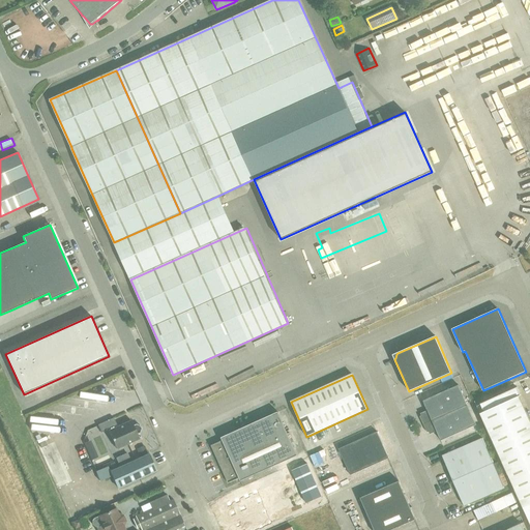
[(420,416),(428,433),(436,429),(441,441),(476,425),(459,385),(423,401),(429,413),(420,416)]
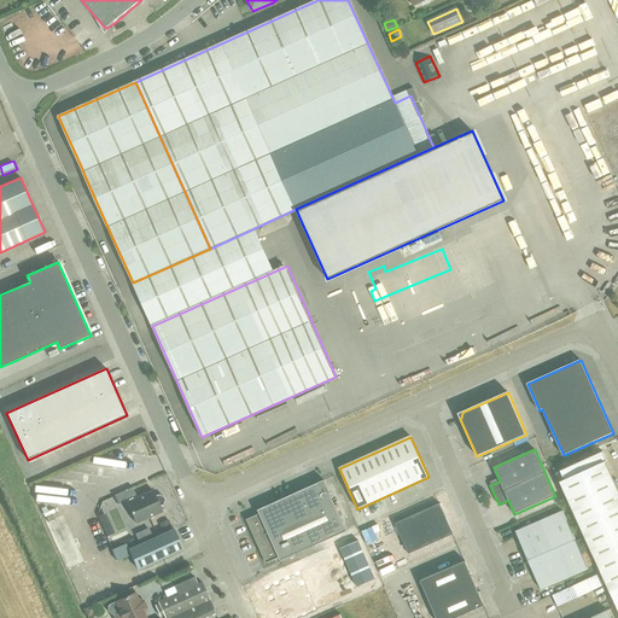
[(617,491),(604,464),(560,482),(617,610),(617,491)]
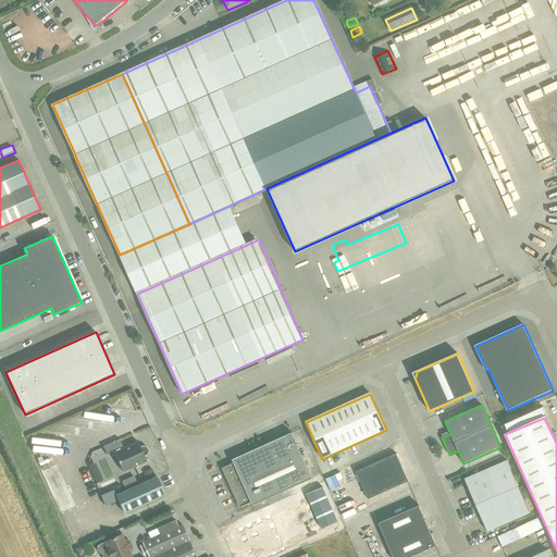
[(233,460),(234,462),(222,468),(240,508),(252,503),(254,506),(313,479),(293,433),(233,460)]
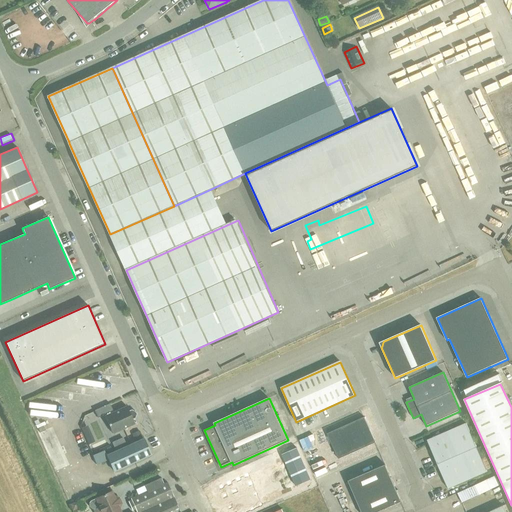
[(110,404),(95,411),(98,418),(104,415),(113,434),(135,424),(133,420),(135,418),(137,415),(135,411),(131,410),(129,411),(127,406),(114,412),(110,404)]
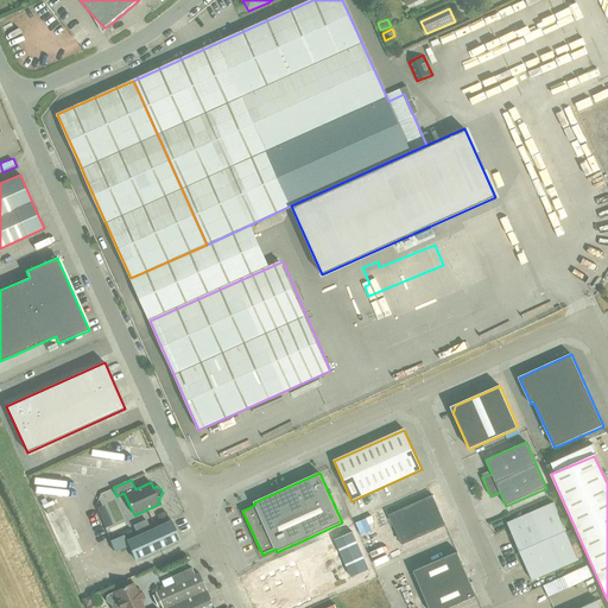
[(390,514),(403,545),(447,526),(432,495),(390,514)]
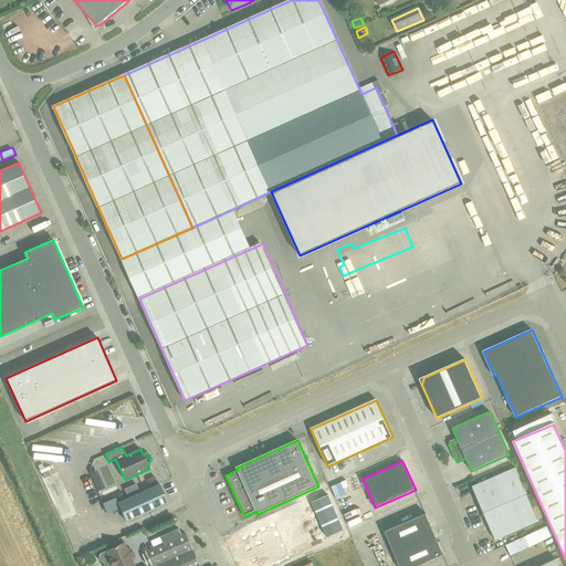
[(495,541),(540,522),(515,468),(472,486),(495,541)]
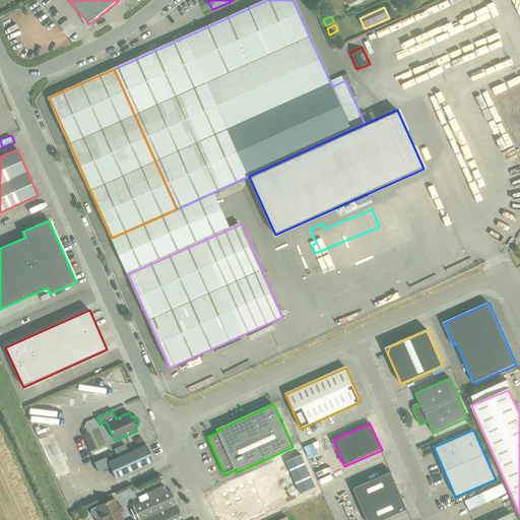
[(89,433),(83,435),(86,441),(91,439),(89,433)]
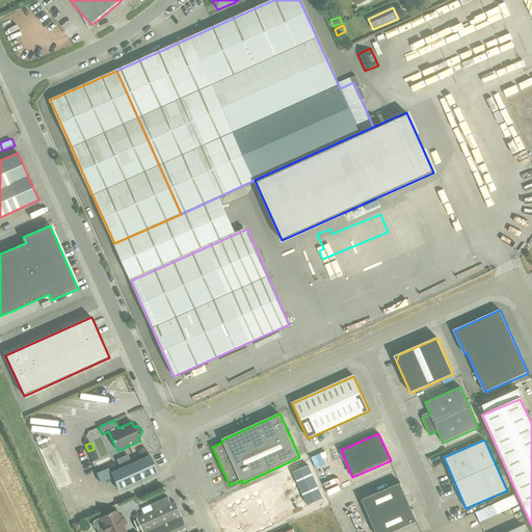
[(145,448),(138,451),(140,457),(149,454),(145,448)]
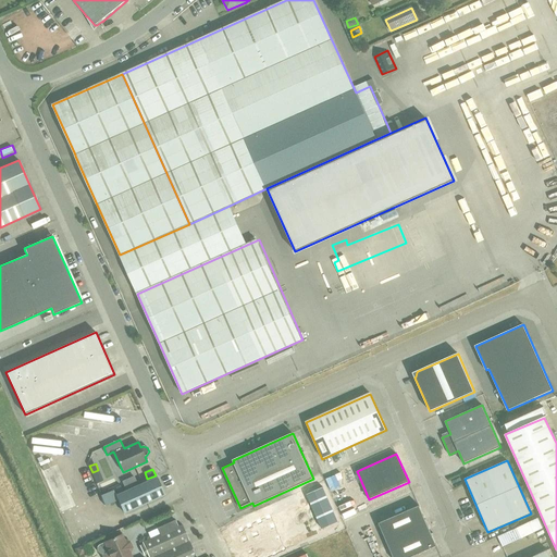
[(123,482),(126,490),(138,484),(135,477),(123,482)]
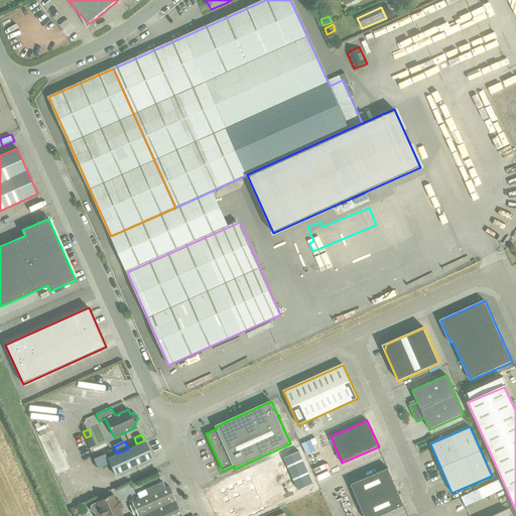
[(107,459),(115,476),(153,459),(145,442),(107,459)]
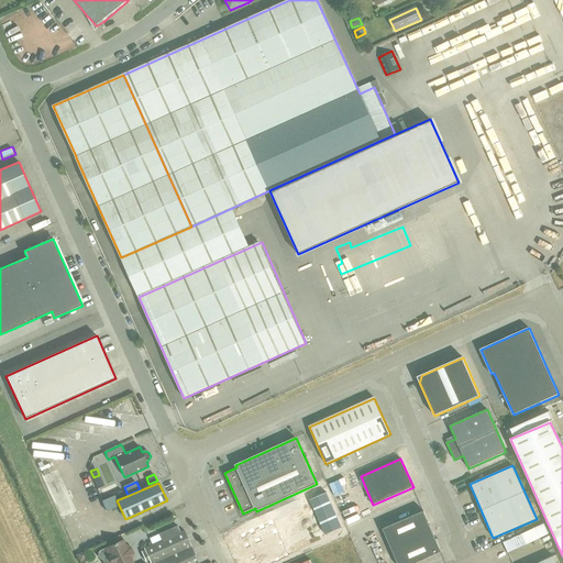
[(272,522),(242,536),(254,562),(271,562),(287,556),(287,555),(289,554),(289,555),(326,539),(327,538),(328,538),(342,531),(326,495),(311,501),(315,510),(312,511),(312,510),(276,527),(277,528),(275,528),(272,522)]
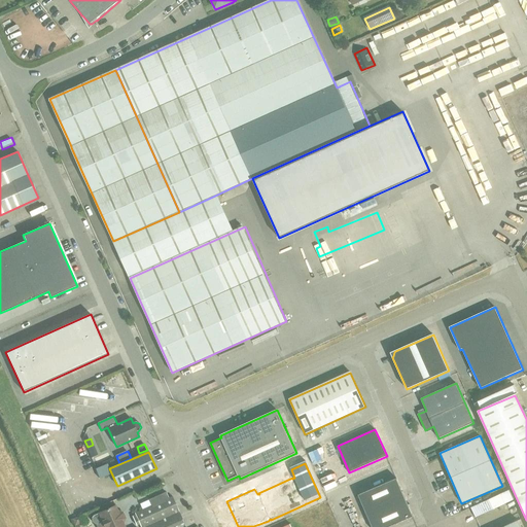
[(108,468),(98,472),(99,477),(110,472),(108,468)]
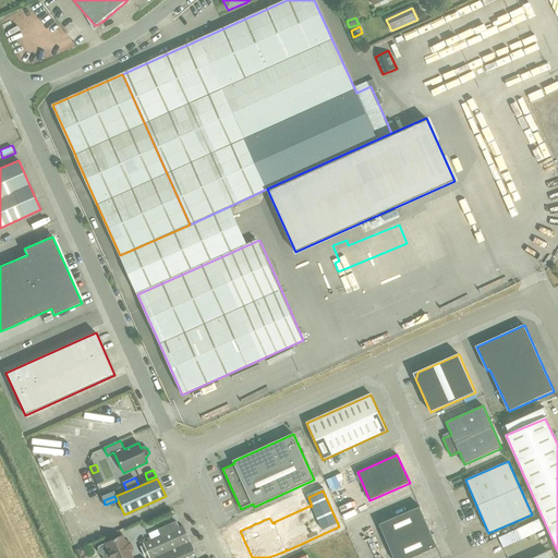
[(421,507),(379,524),(393,557),(412,557),(438,547),(421,507)]
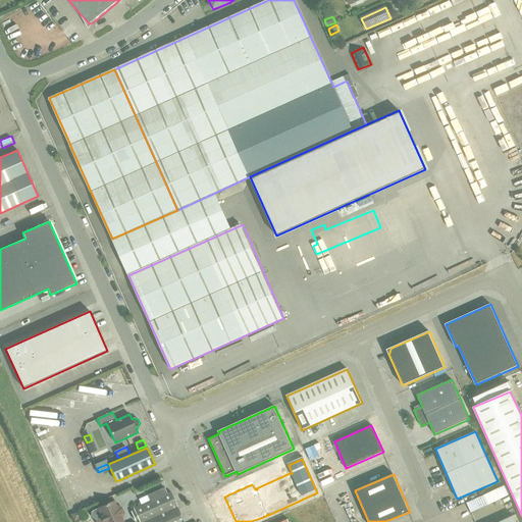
[(140,500),(142,505),(134,509),(135,510),(131,512),(135,521),(139,519),(139,521),(171,521),(183,517),(170,491),(167,493),(164,488),(140,500)]
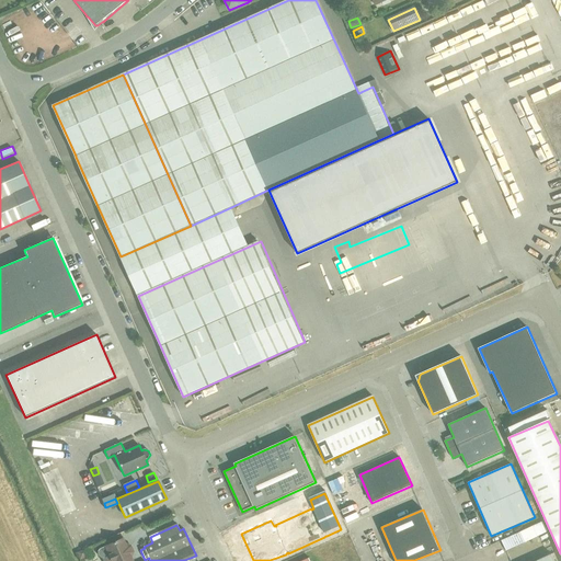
[(537,525),(504,538),(508,549),(541,537),(537,525)]
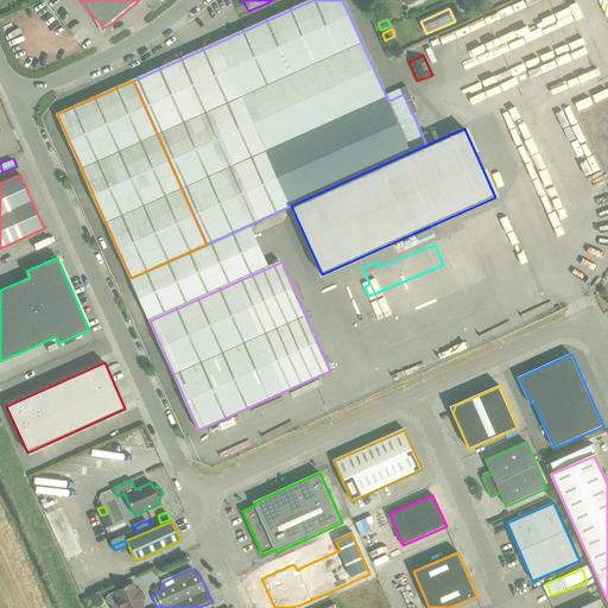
[(144,607),(133,583),(108,595),(107,597),(106,600),(107,603),(109,605),(113,605),(119,602),(120,607),(144,607)]
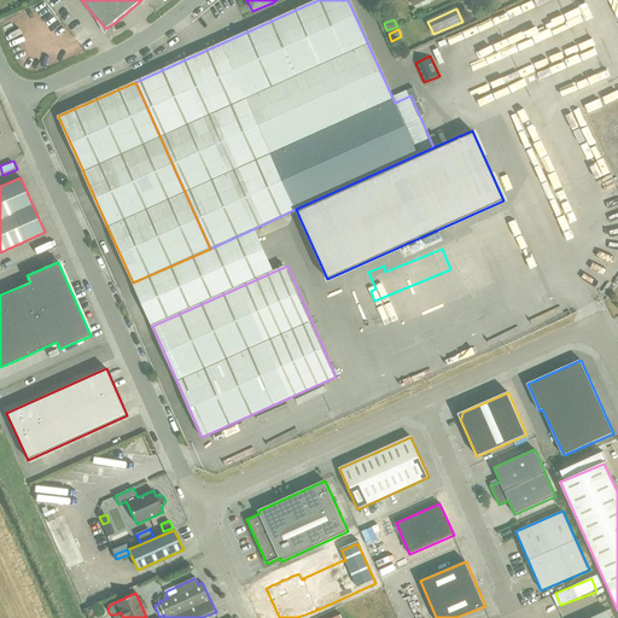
[(390,617),(382,596),(355,608),(359,617),(390,617)]
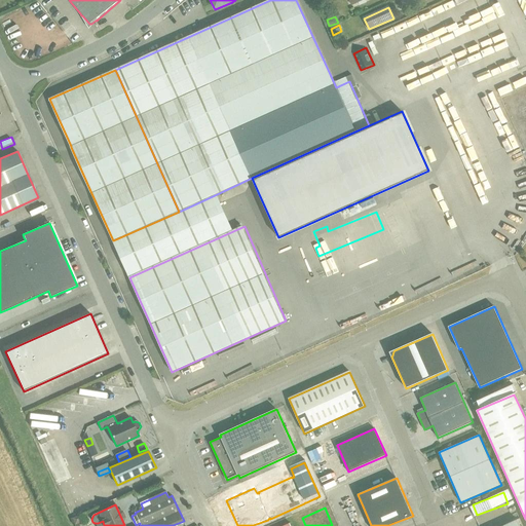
[(75,525),(82,522),(79,516),(73,519),(75,525)]
